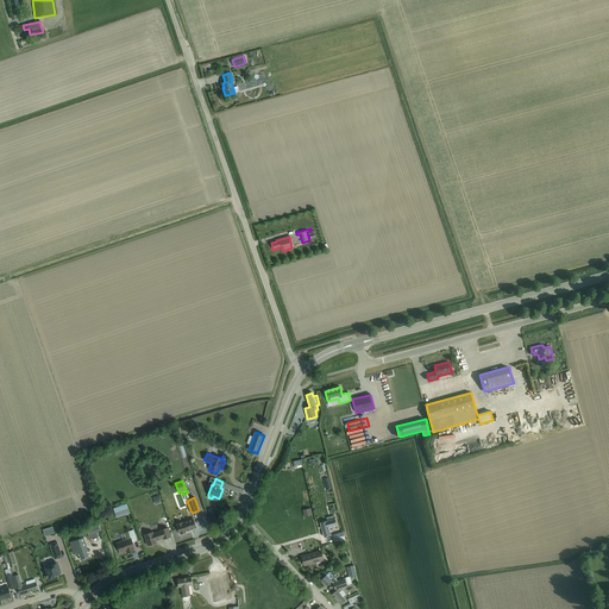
[(196,527),(194,522),(194,519),(182,523),(182,522),(177,523),(177,525),(176,525),(180,533),(181,534),(186,533),(186,532),(196,527)]
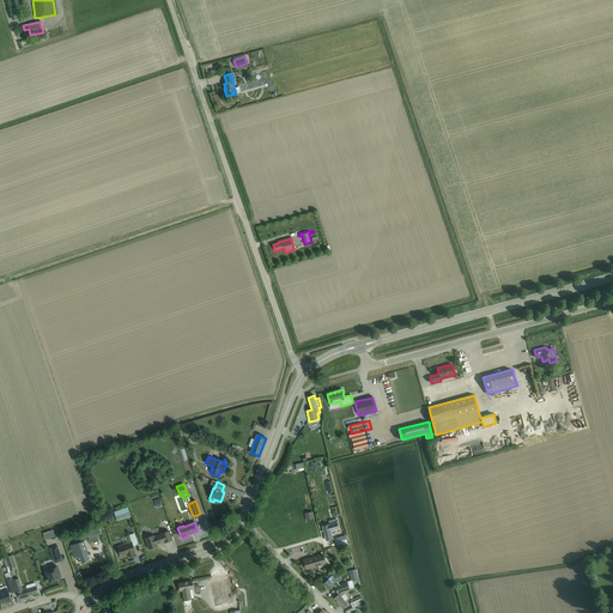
[(333,539),(331,533),(331,532),(339,529),(338,522),(322,527),(326,541),(333,539)]
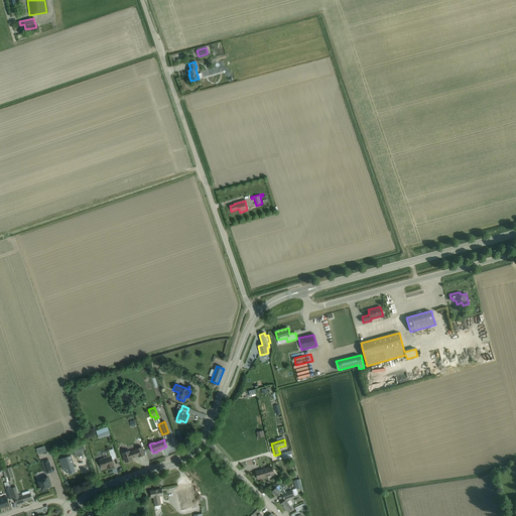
[(83,444),(73,447),(75,454),(74,455),(75,458),(83,455),(82,452),(85,450),(83,444)]
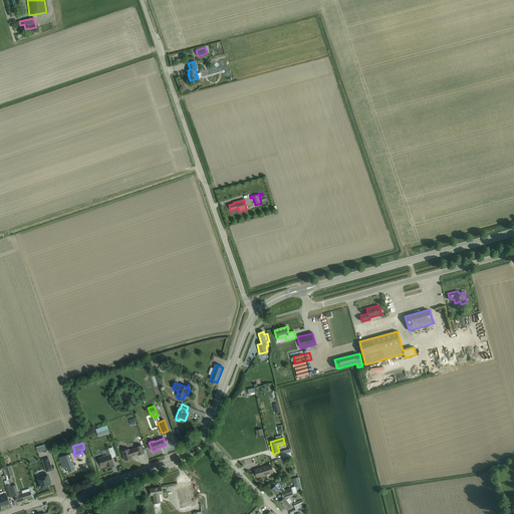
[(138,455),(144,453),(142,446),(136,448),(130,450),(129,449),(121,452),(124,461),(132,458),(132,456),(138,454),(138,455)]
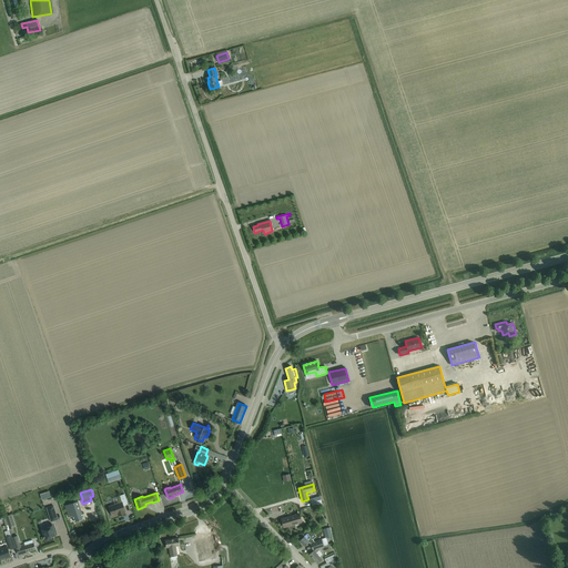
[(112,516),(117,514),(118,516),(125,513),(123,506),(128,505),(124,494),(119,496),(121,503),(109,507),(112,516)]
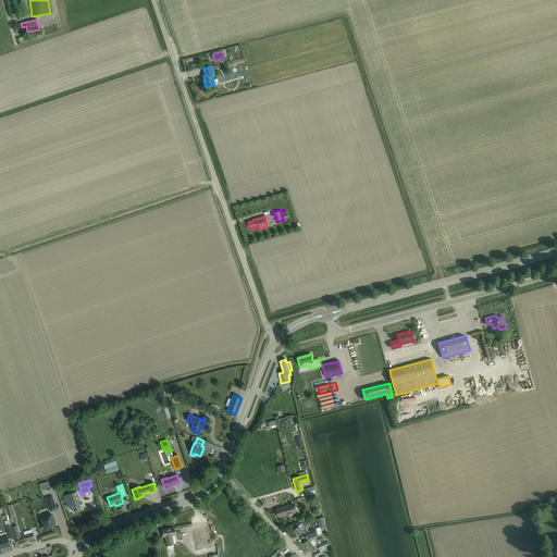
[(313,486),(305,490),(306,496),(316,493),(313,486)]
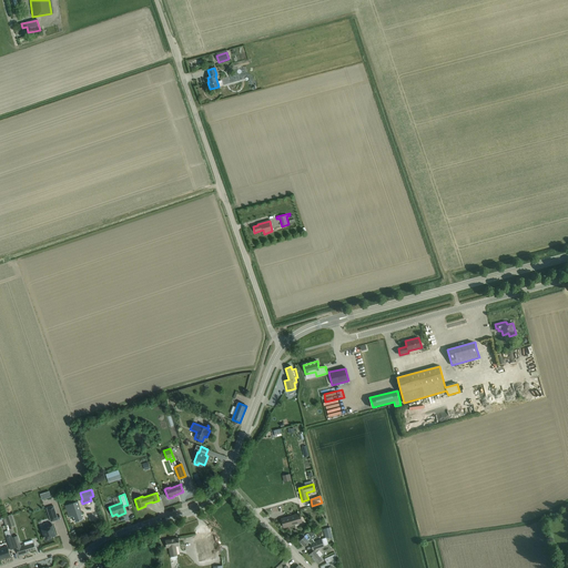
[(83,519),(82,514),(78,500),(64,505),(69,517),(72,516),(74,523),(83,519)]
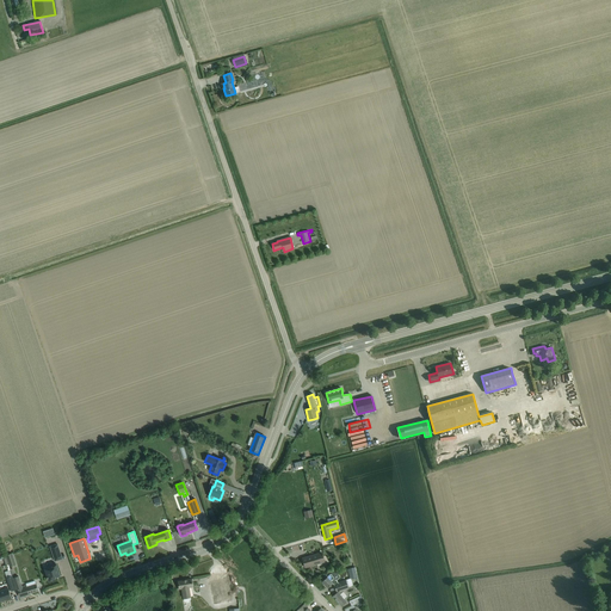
[(62,559),(57,544),(50,547),(55,562),(55,561),(62,559)]
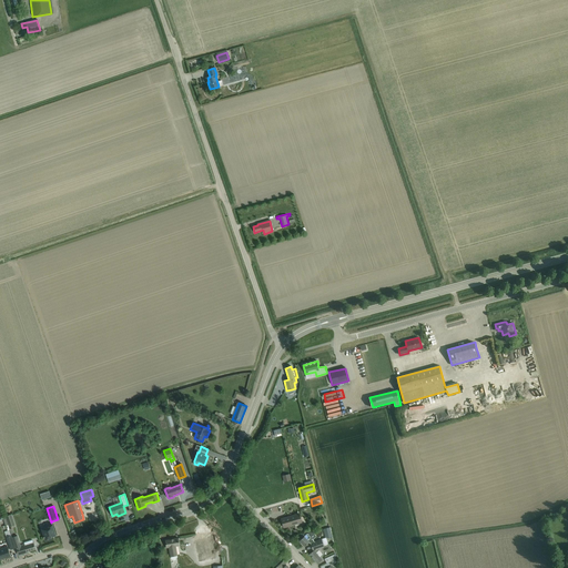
[(283,527),(288,526),(302,523),(300,514),(281,519),(283,527)]
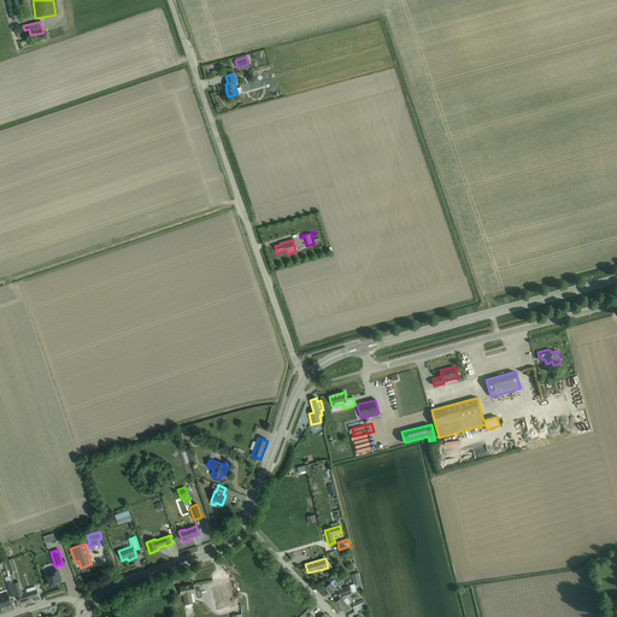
[(16,571),(12,559),(6,562),(9,570),(10,574),(16,571)]
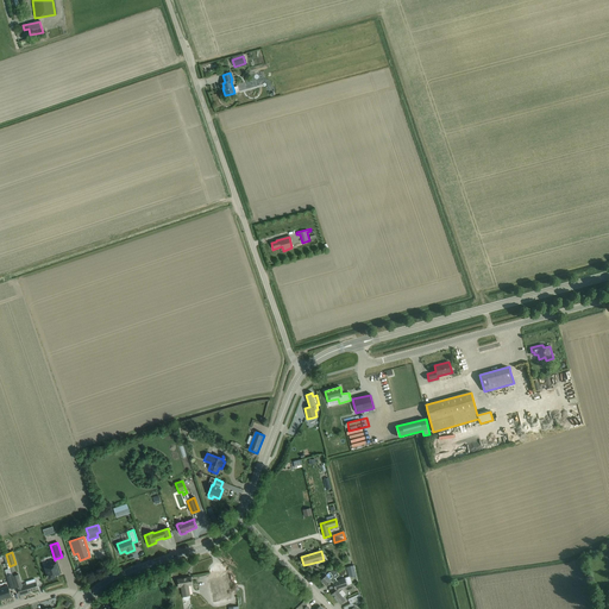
[(60,575),(56,562),(55,562),(56,563),(50,564),(51,565),(44,567),(46,575),(46,576),(48,576),(49,579),(55,577),(54,576),(60,575)]
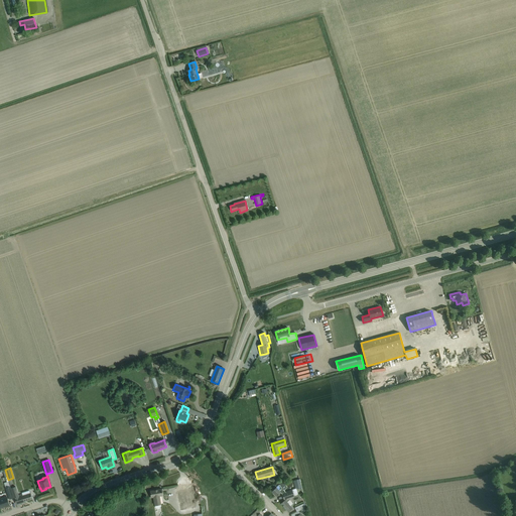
[(31,499),(30,493),(22,496),(22,495),(18,496),(16,487),(11,488),(10,485),(12,485),(10,480),(8,481),(10,487),(14,498),(15,500),(17,499),(18,503),(31,499)]
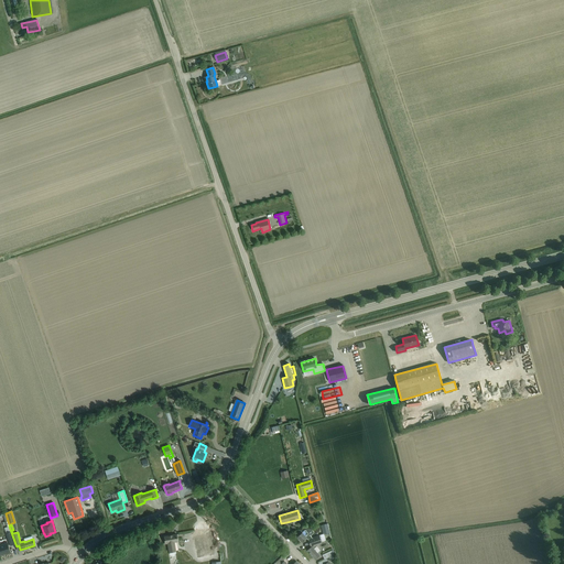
[(9,527),(4,528),(10,546),(14,545),(9,527)]
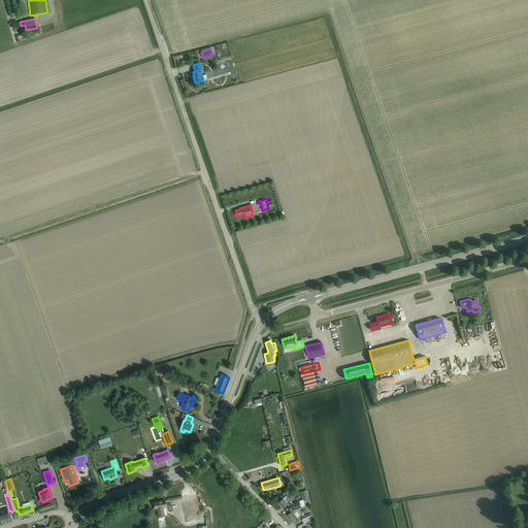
[(199,519),(196,500),(195,495),(182,497),(186,522),(199,519)]
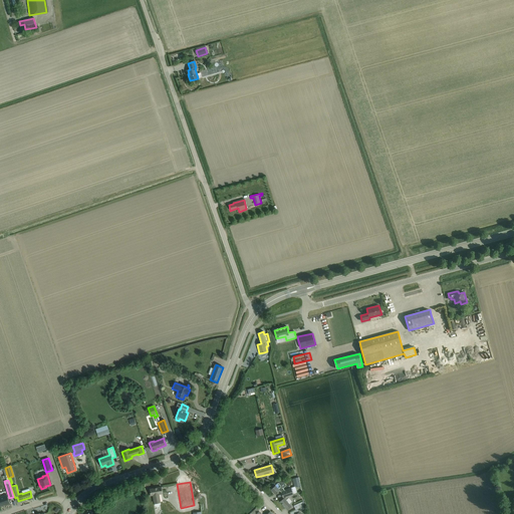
[(272,488),(270,489),(275,495),(280,491),(281,492),(282,495),(283,497),(287,496),(293,494),(296,493),(297,493),(295,487),(295,486),(293,487),(284,490),(278,483),(277,483),(274,486),(272,488)]
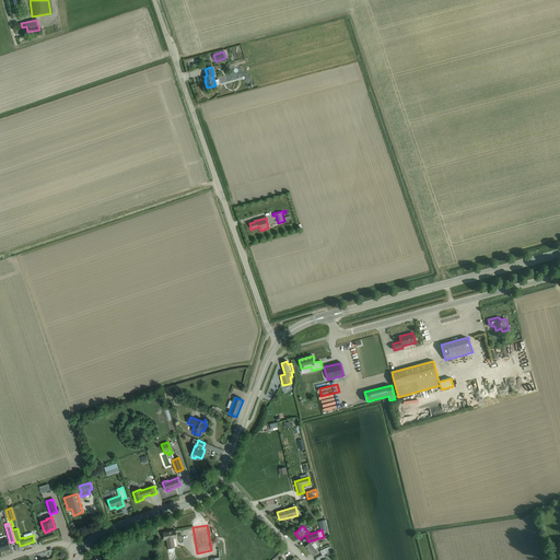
[(163,533),(164,538),(164,540),(166,539),(168,548),(168,550),(170,551),(170,552),(171,552),(173,552),(173,551),(174,551),(174,550),(175,549),(174,547),(173,538),(176,538),(175,531),(163,533)]
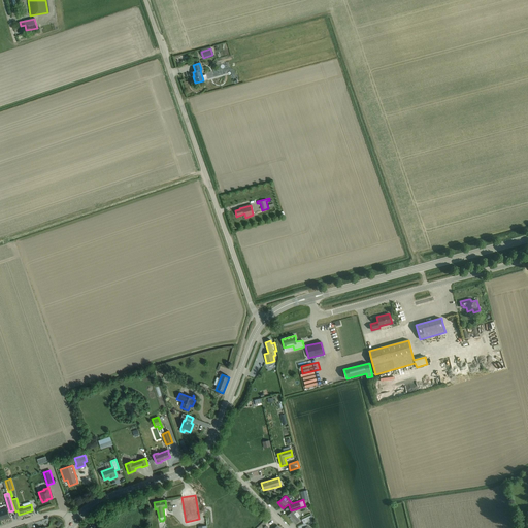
[(7,508),(0,510),(0,519),(4,518),(4,519),(9,517),(7,508)]
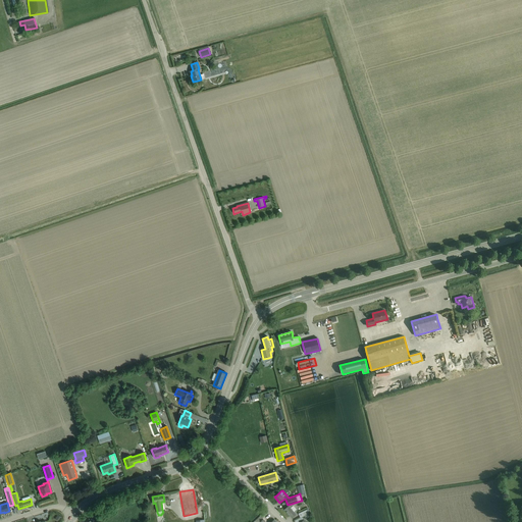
[(292,518),(296,515),(294,512),(296,510),(293,506),(291,508),(289,506),(284,510),(292,518)]
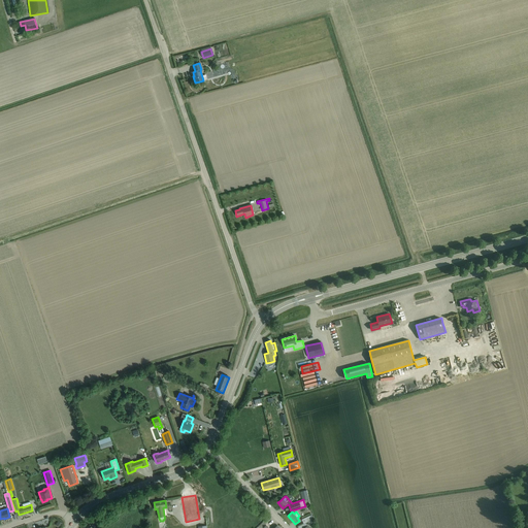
[(304,524),(305,523),(311,520),(314,519),(311,515),(309,516),(301,520),(304,524)]
